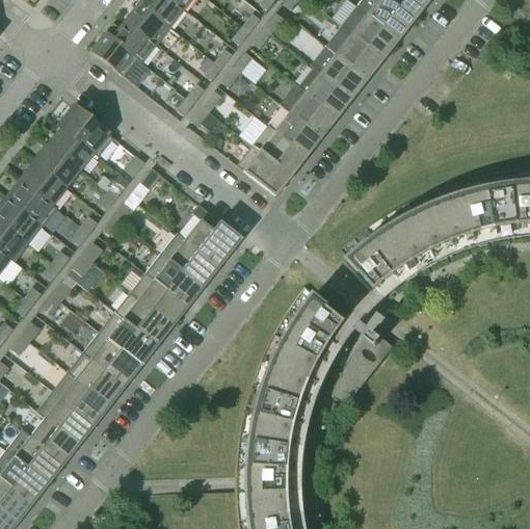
[(184,9),(173,0),(141,0),(139,2),(170,27),(184,9)]
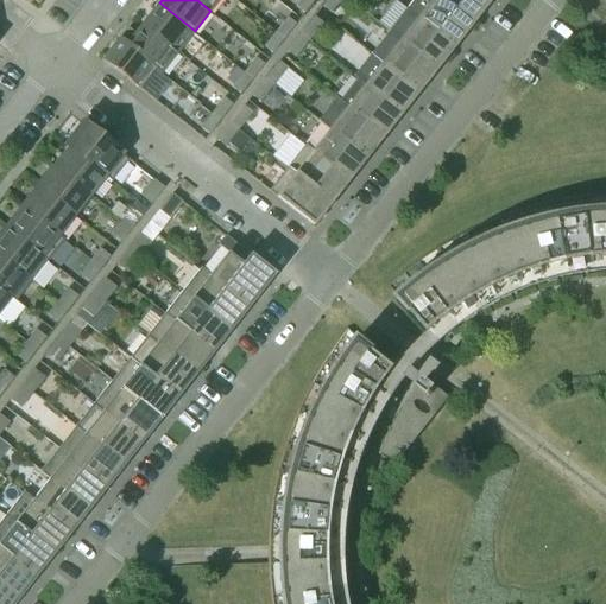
[(197,0),(210,11),(219,0),(197,0)]
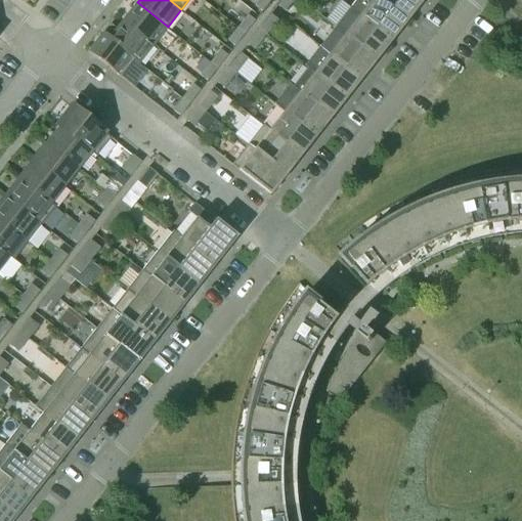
[(263,9),(270,0),(259,0),(256,4),(263,9)]
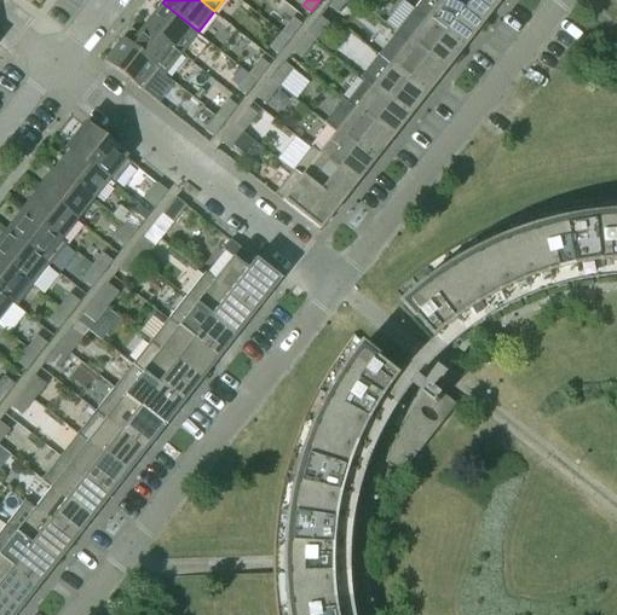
[(339,11),(346,0),(333,0),(330,4),(339,11)]
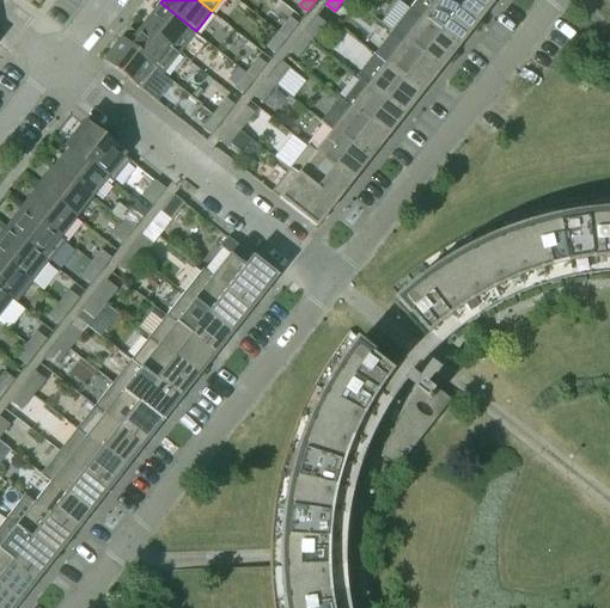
[(477,22),(449,0),(415,0),(410,6),(459,44),(477,22)]
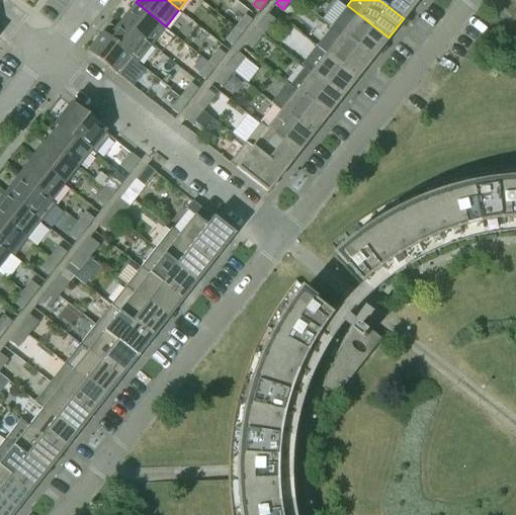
[(379,0),(404,18),(417,0),(379,0)]
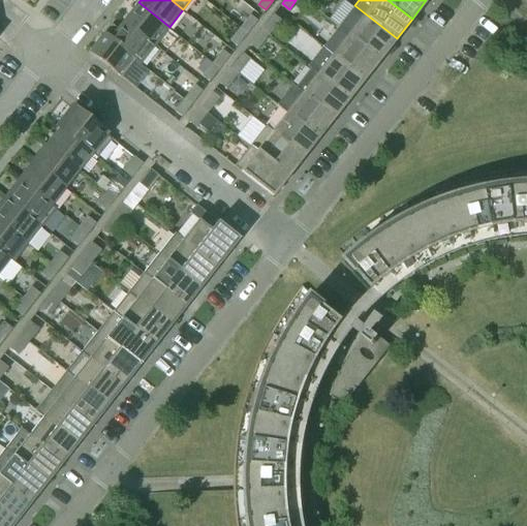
[(169,27),(138,2),(125,20),(155,44),(169,27)]
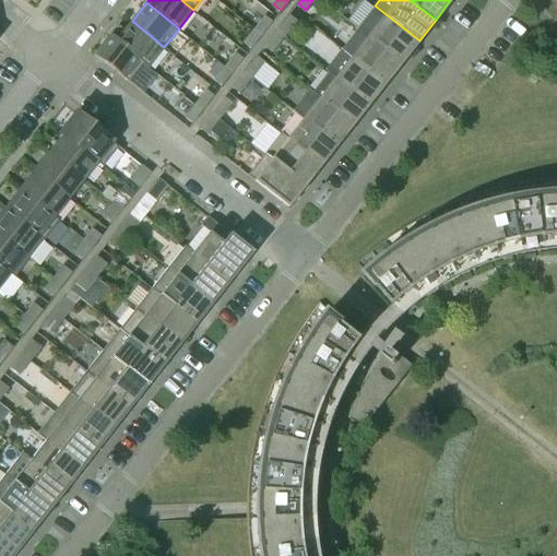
[(419,40),(375,6),(359,26),(403,61),(419,40)]
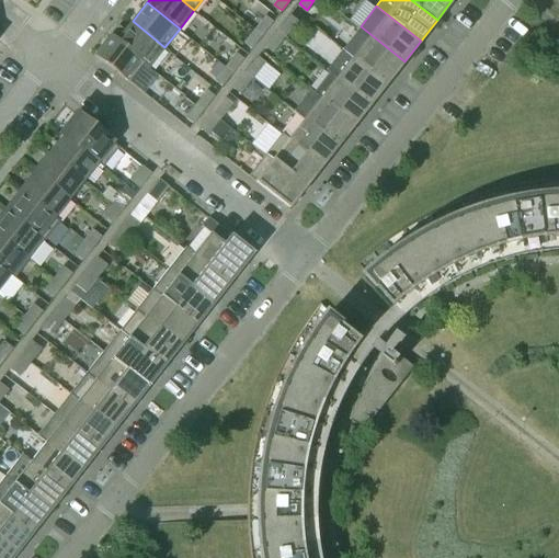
[(286,35),(298,20),(291,13),(278,30),(286,35)]
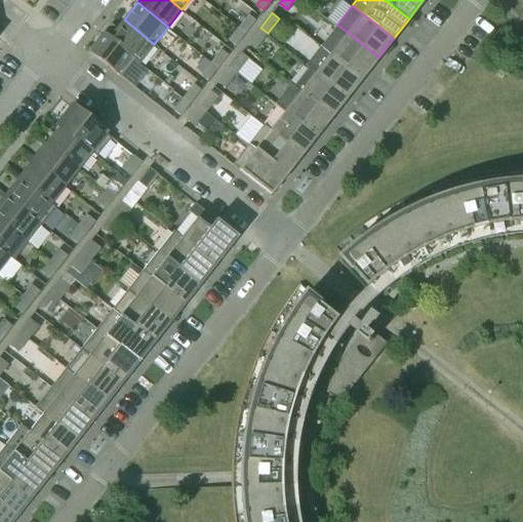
[(246,32),(256,18),(249,13),(239,26),(246,32)]
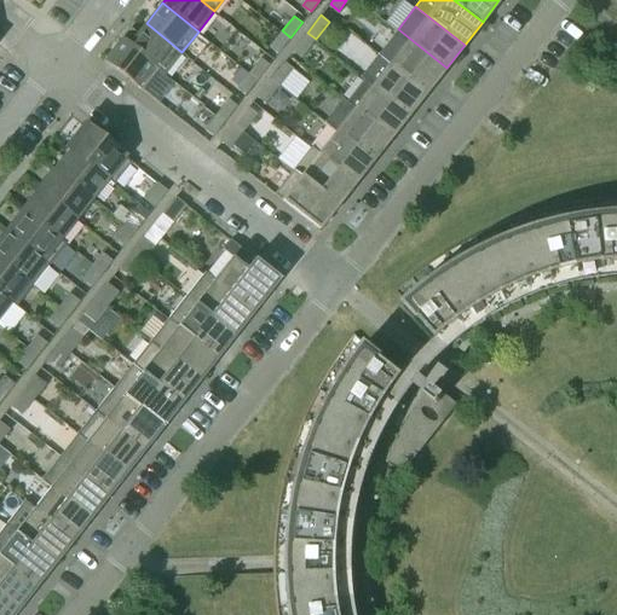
[(182,52),(146,23),(139,32),(132,27),(122,38),(166,73),(182,52)]
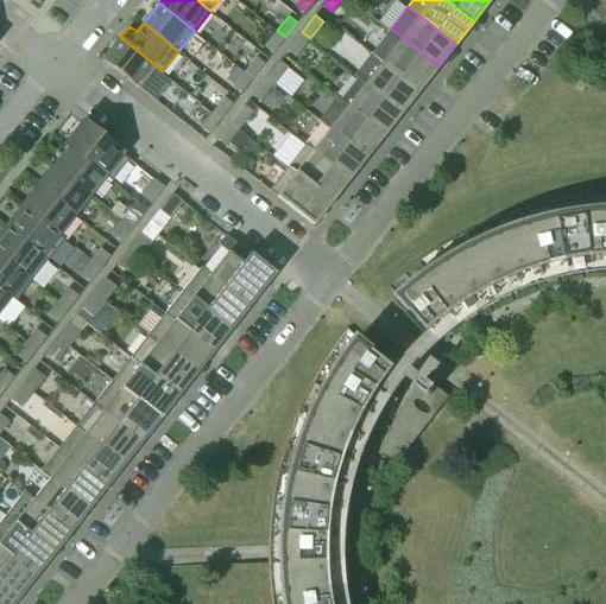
[(439,67),(391,29),(373,51),(421,89),(439,67)]
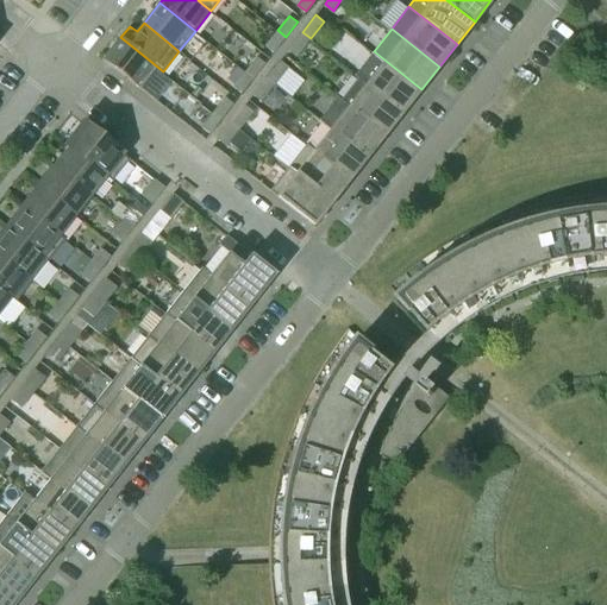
[(274,51),(286,37),(277,30),(266,45),(274,51)]
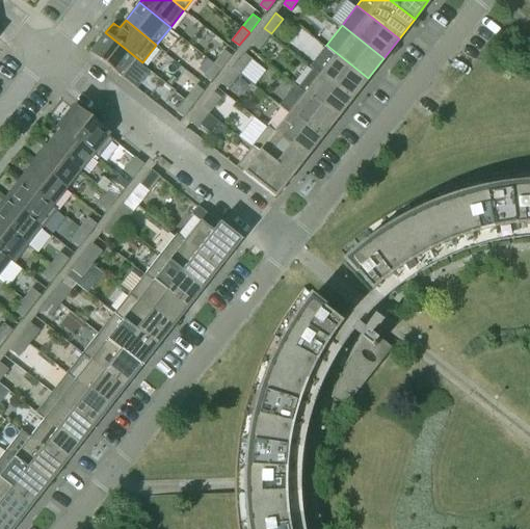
[(260,48),(271,33),(264,28),(253,43),(260,48)]
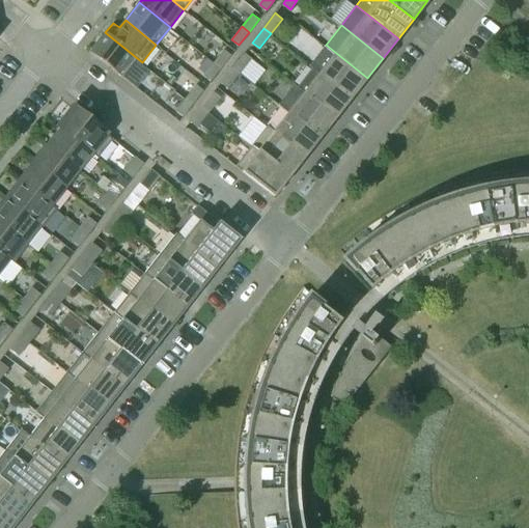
[(142,62),(105,32),(90,51),(122,76),(136,58),(142,62)]
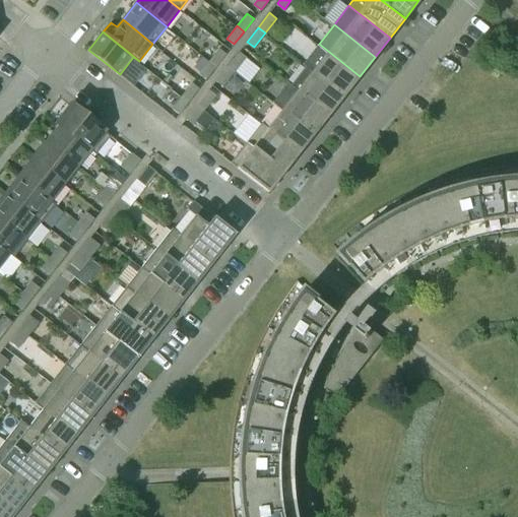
[(360,76),(319,44),(304,63),(344,95),(360,76)]
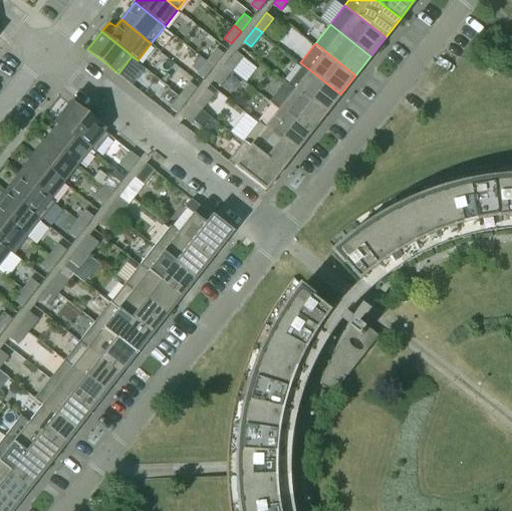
[(214,65),(224,52),(217,47),(207,59),(214,65)]
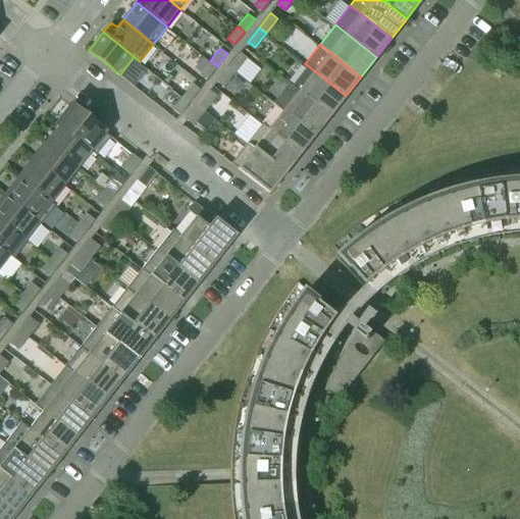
[(236,71),(248,57),(241,51),(228,65),(236,71)]
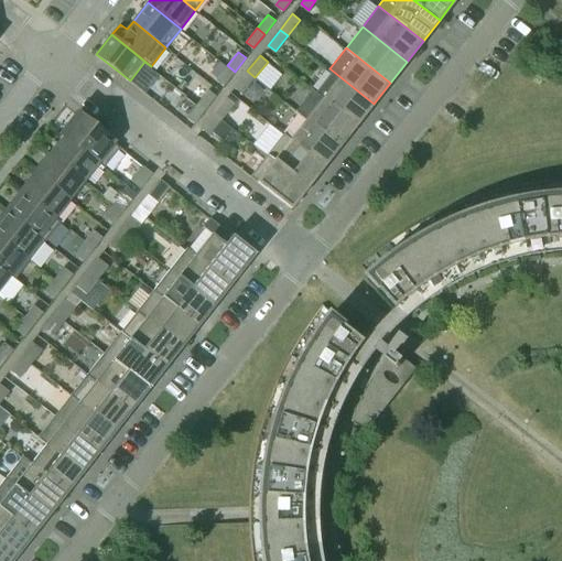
[(225,85),(235,72),(227,65),(217,79),(225,85)]
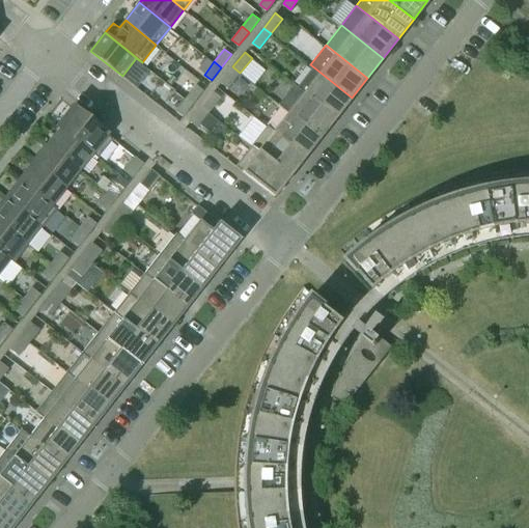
[(352,98),(310,64),(309,64),(319,73),(305,91),(295,83),(295,84),(336,116),(352,98)]
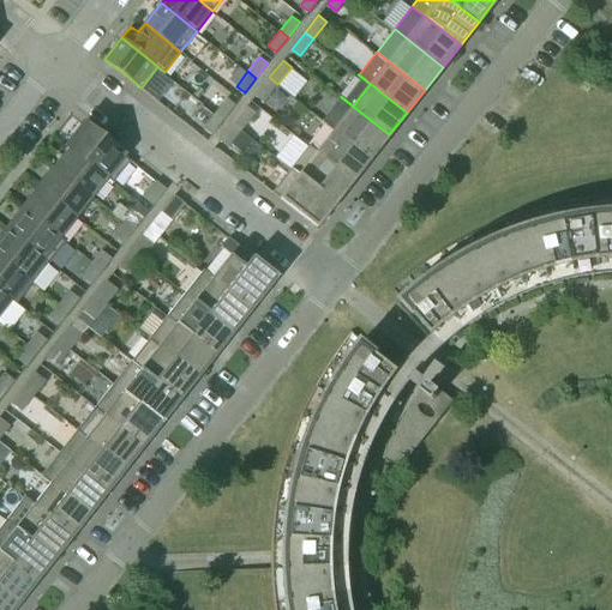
[(264,101),(277,84),(269,77),(256,95),(264,101)]
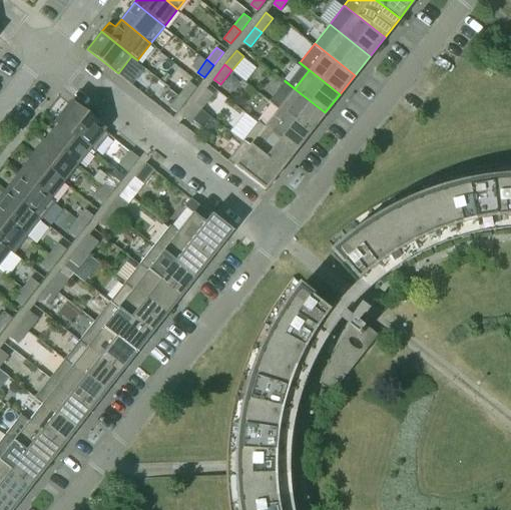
[(186,99),(196,86),(189,81),(180,93),(186,99)]
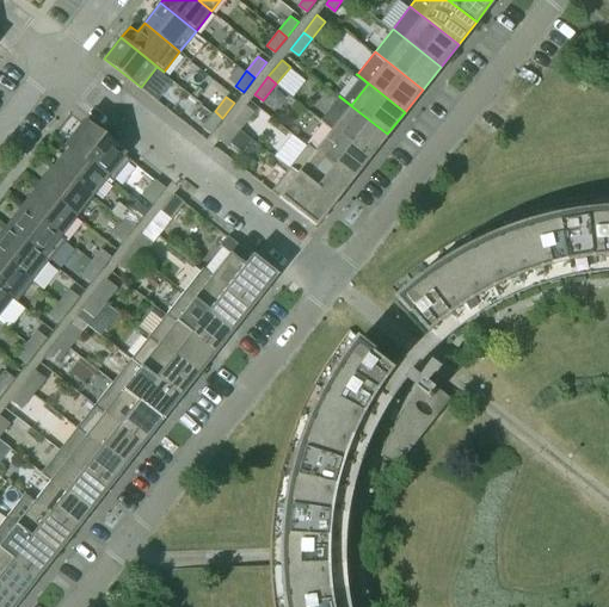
[(387,134),(339,97),(321,119),(369,156),(387,134)]
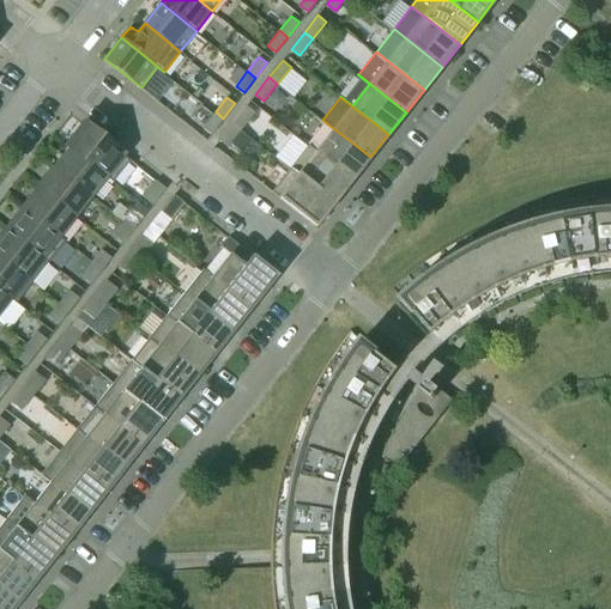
[(242,128),(255,111),(247,105),(234,122),(242,128)]
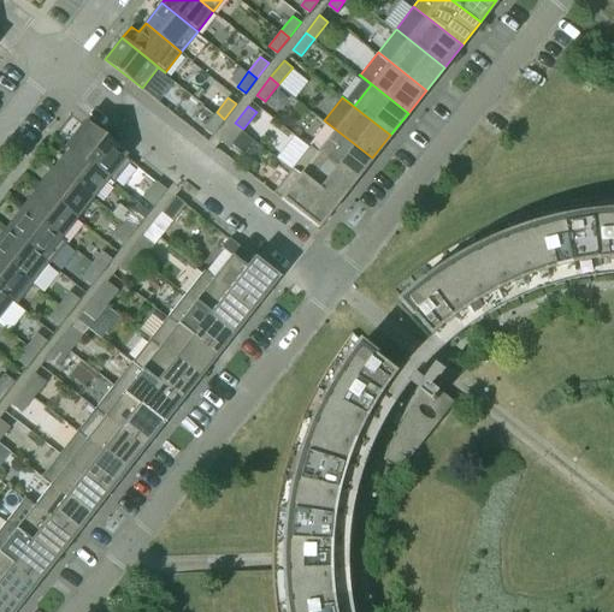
[(213,134),(224,119),(217,112),(205,126),(213,134)]
